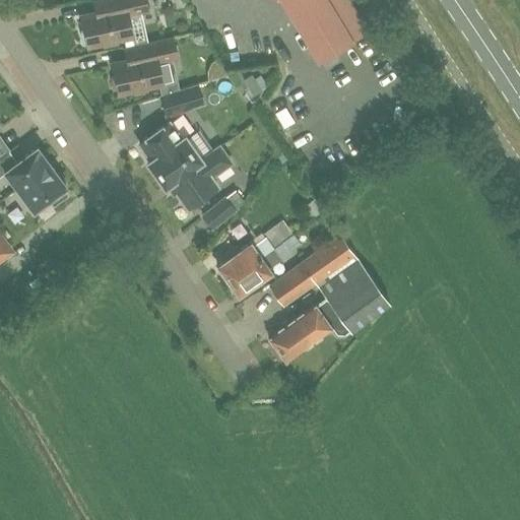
[(126,15),(129,15),(145,11),(143,0),(96,0),(93,1),(96,12),(81,16),(83,29),(81,30),(80,33),(82,43),(84,44),(87,44),(87,46),(131,37),(126,15)]
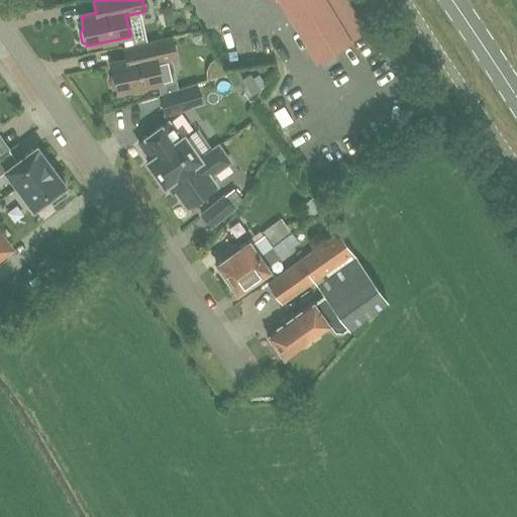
[(279,0),(316,61),(349,40),(324,0),(279,0)]
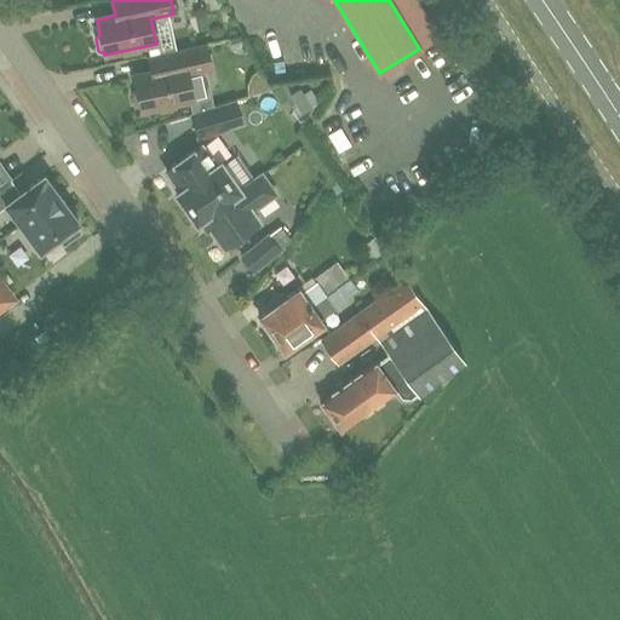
[(141,112),(154,108),(193,99),(187,75),(210,70),(205,45),(148,57),(151,72),(133,76),(136,92),(133,92),(131,96),(135,107),(137,109),(139,109),(141,112)]
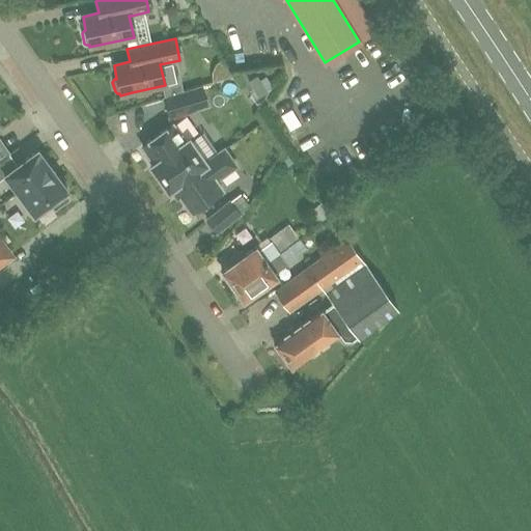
[(201,85),(162,98),(168,119),(208,106),(201,85)]
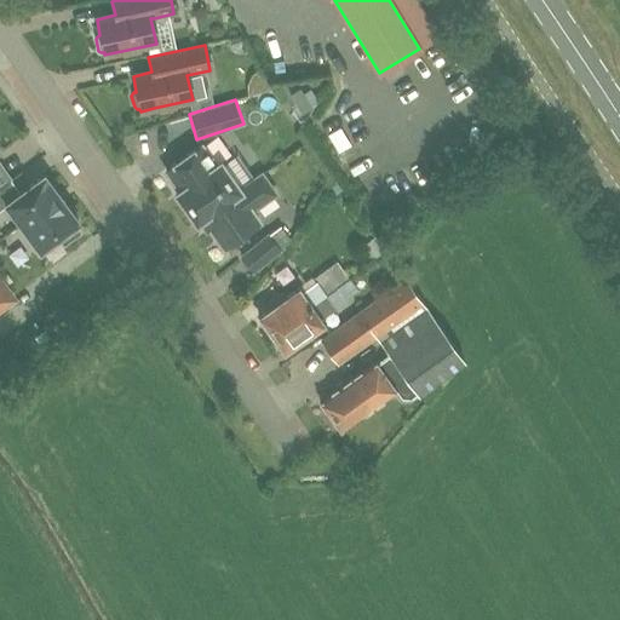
[(344,131),(332,138),(343,155),(355,148),(344,131)]
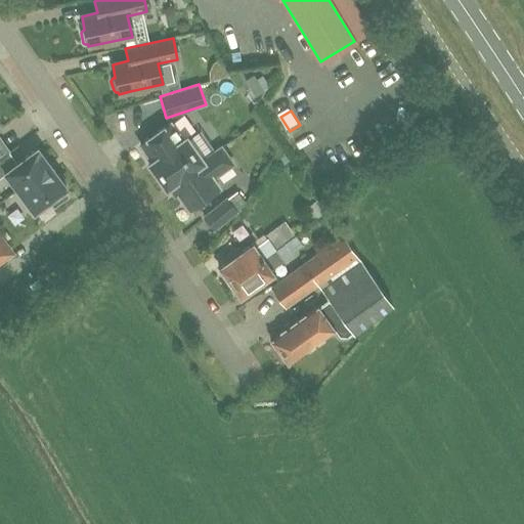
[(165,187),(221,147),(220,147),(202,161),(185,138),(181,140),(169,123),(139,143),(151,162),(148,164),(165,187)]
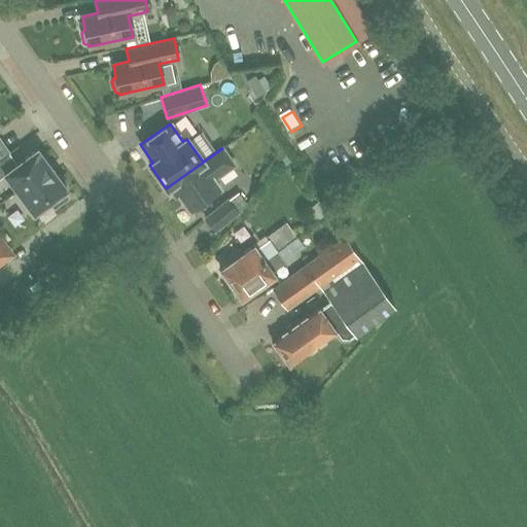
[(222,148),(166,188),(167,188),(172,185),(189,210),(220,188),(213,178),(234,165),(222,148)]
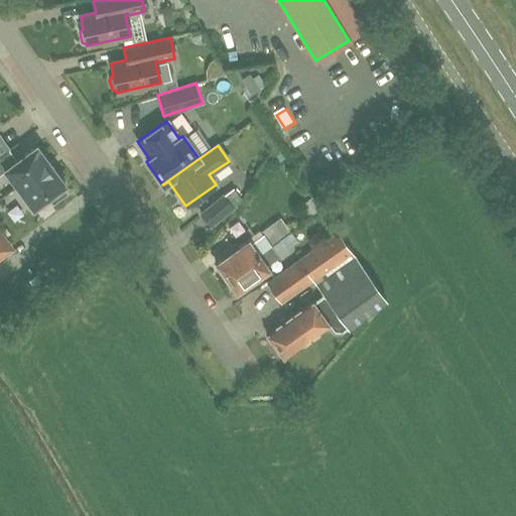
[(31,208),(32,210),(34,208),(47,198),(52,205),(66,195),(61,187),(62,186),(63,186),(65,185),(63,183),(63,184),(36,148),(37,148),(36,146),(34,147),(16,161),(5,168),(3,169),(5,171),(31,208)]
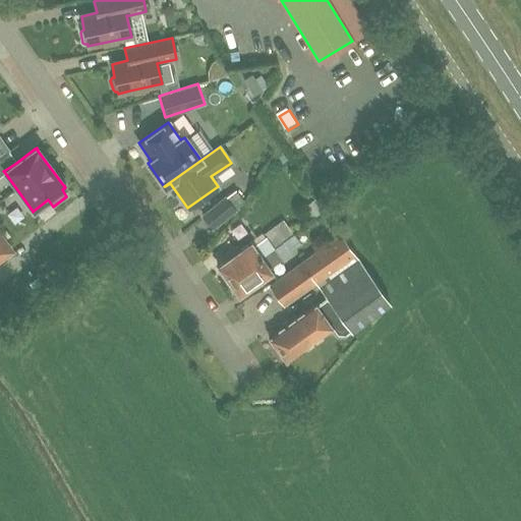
[(212,229),(235,210),(223,194),(199,215),(212,229)]
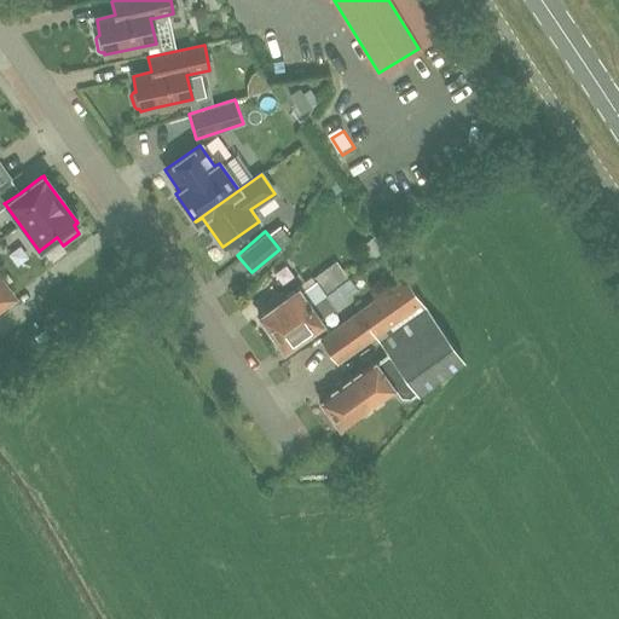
[(385,250),(374,236),(360,247),(371,261),(385,250)]
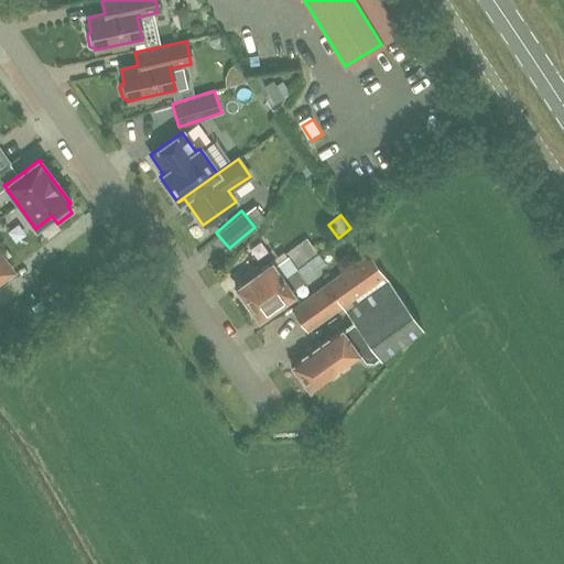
[(246,302),(317,253),(306,237),(283,252),(286,256),(273,266),(270,261),(235,286),(246,302)]
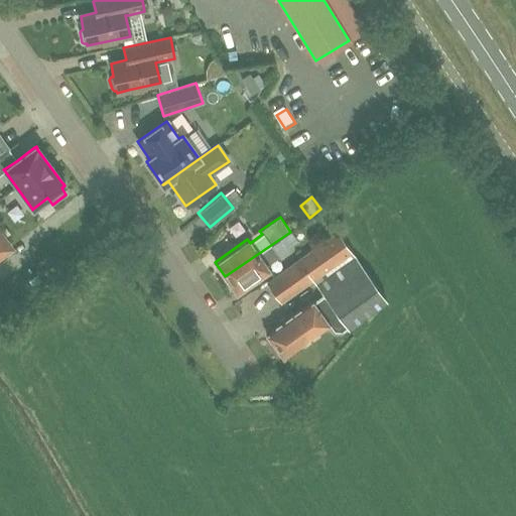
[(282,356),(326,325),(332,333),(342,333),(350,328),(349,326),(386,299),(355,255),(353,256),(337,230),(293,257),(263,282),(282,306),(312,281),(314,283),(323,294),(311,302),(310,300),(292,313),(291,311),(278,321),(279,324),(266,334),(282,356)]
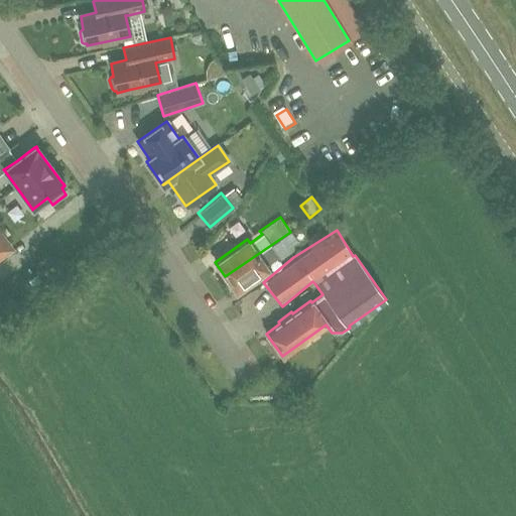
[(236,291),(268,268),(278,256),(278,255),(291,247),(283,237),(290,232),(225,276),(236,291)]
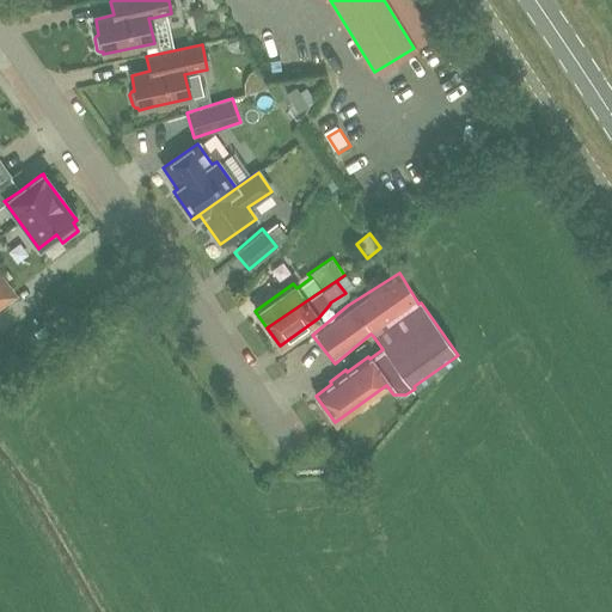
[(0,305),(12,297),(0,277),(0,305)]
